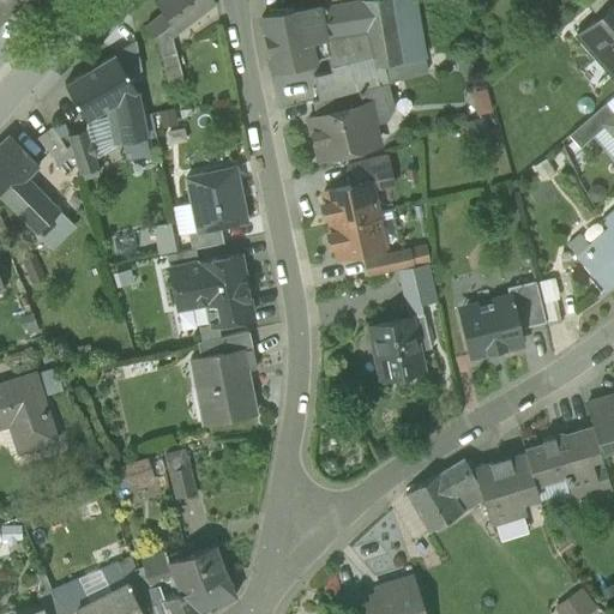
[(0,0),(0,16),(17,0),(0,0)]
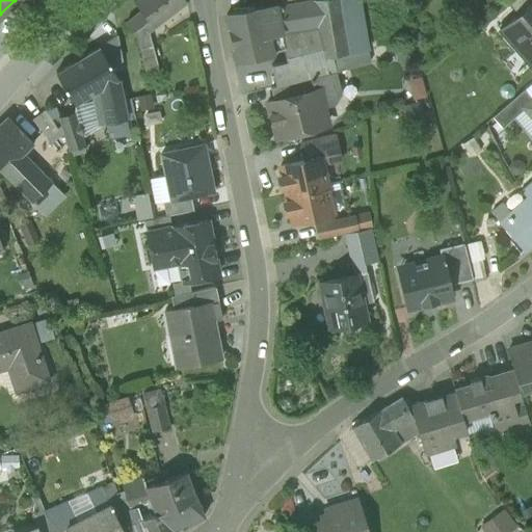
[(138,0),(135,2),(142,10),(155,27),(187,2),(184,0),(138,0)]
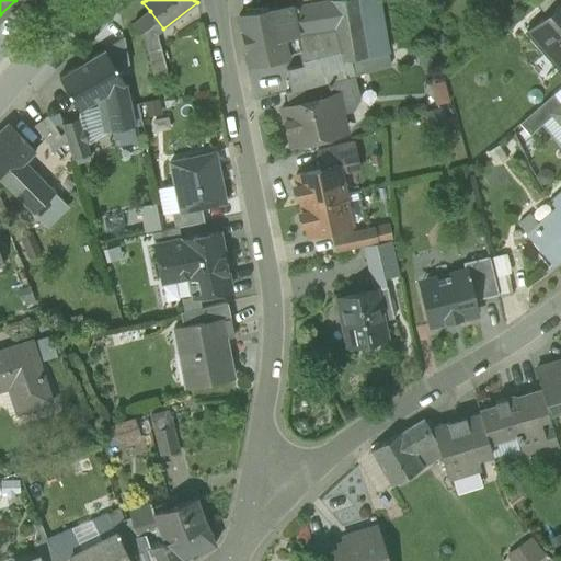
[(296,41),(299,41),(298,34),(334,27),(340,32),(344,60),(350,60),(387,54),(377,0),(331,0),(298,6),(275,10),(285,54),(295,52),(294,44),(296,41)]
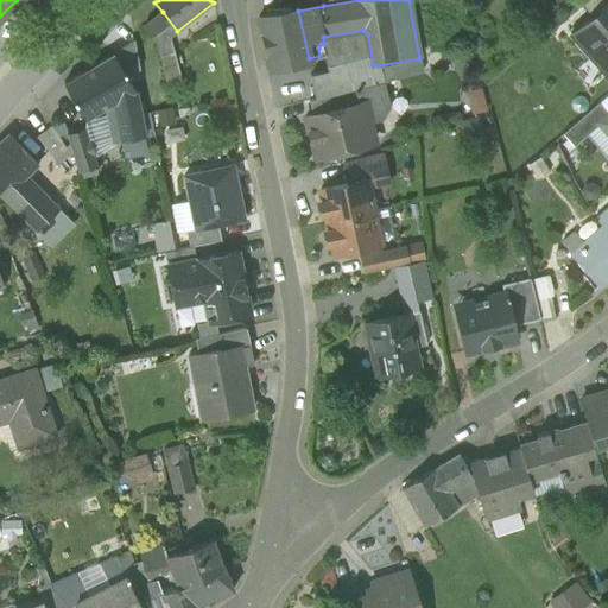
[(607,68),(603,73),(606,74),(607,71),(607,0),(590,16),(570,33),(591,58),(600,52),(607,61),(607,68)]
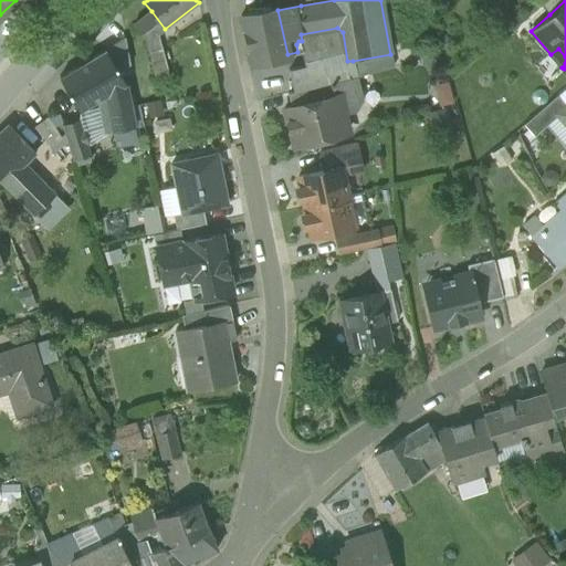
[(565,0),(545,0),(541,4),(549,14),(565,0)]
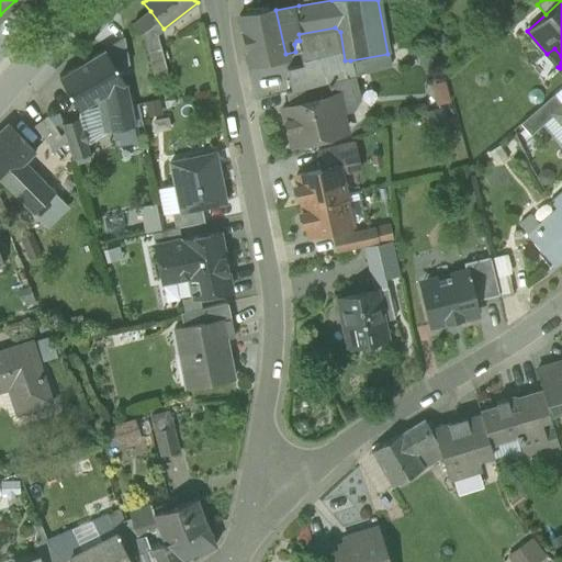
[(239,18),(250,65),(287,56),(285,54),(276,10),(239,18)]
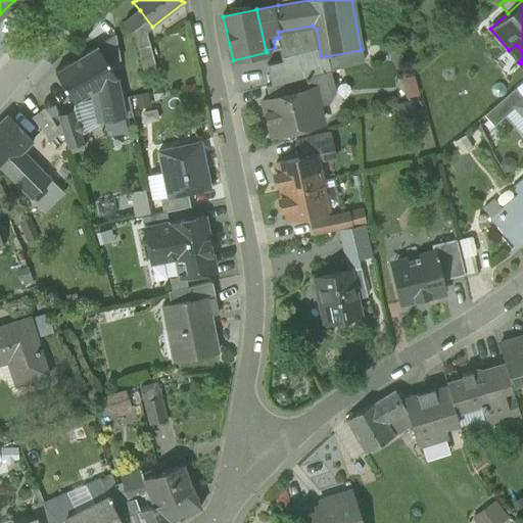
[(138,38),(152,27),(140,10),(125,21),(138,38)]
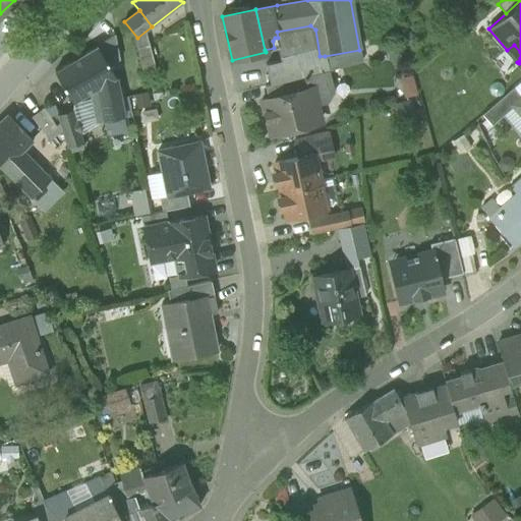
[(329,70),(325,56),(320,56),(315,30),(310,25),(277,32),(278,38),(282,61),(267,65),(271,85),(303,77),(329,70)]
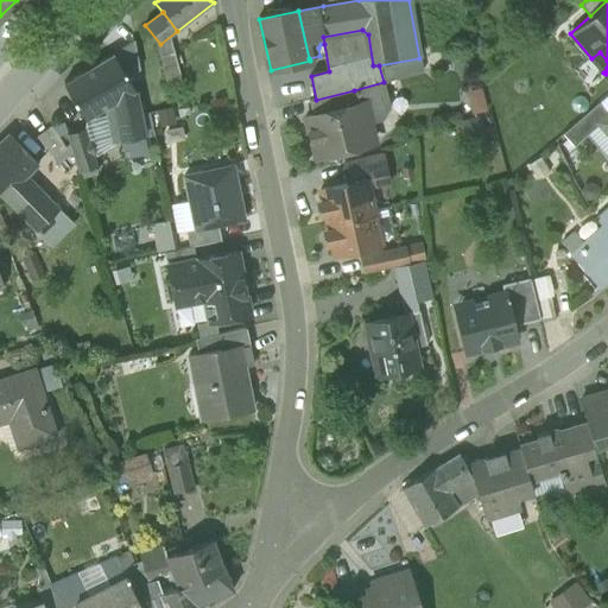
[(160,44),(169,84),(188,80),(177,31),(160,44)]
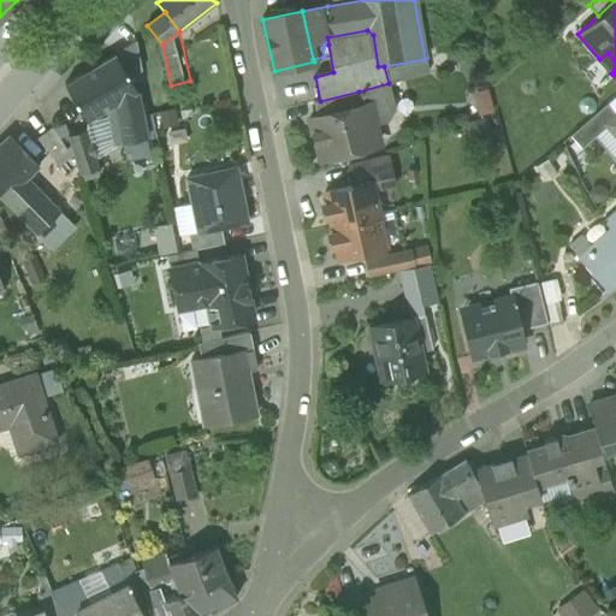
[(65,84),(87,122),(108,110),(137,93),(116,54),(65,84)]
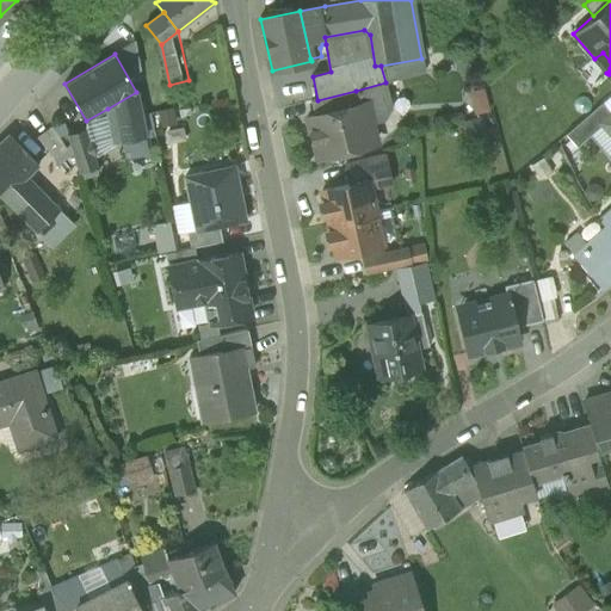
[(381,66),(386,82),(424,73),(421,59),(381,66)]
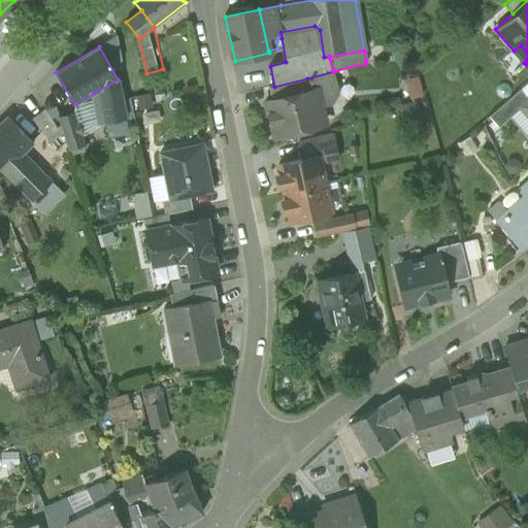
[(307,78),(310,90),(317,89),(322,107),(332,104),(338,94),(333,71),(307,78)]
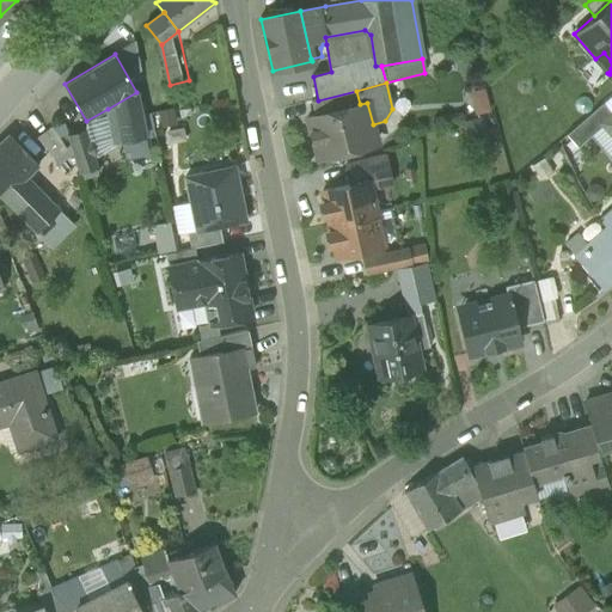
[(485,89),(469,92),(475,116),(490,112),(485,89)]
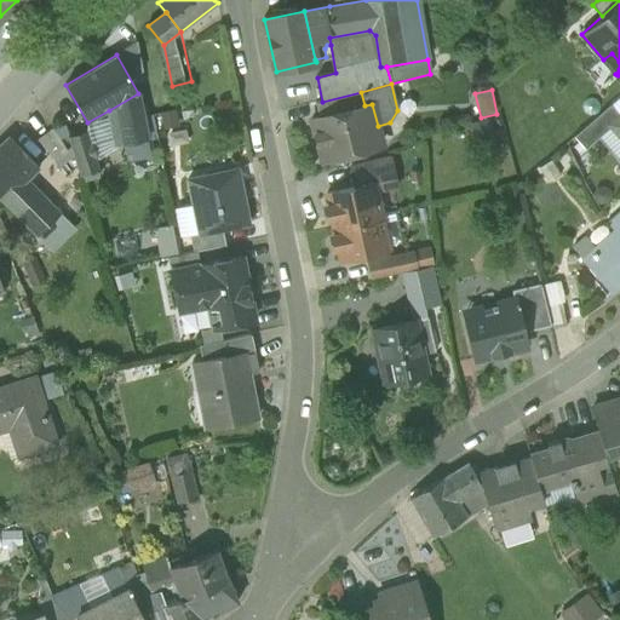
[(315,103),(319,118),(365,105),(361,92),(322,102),(315,103)]
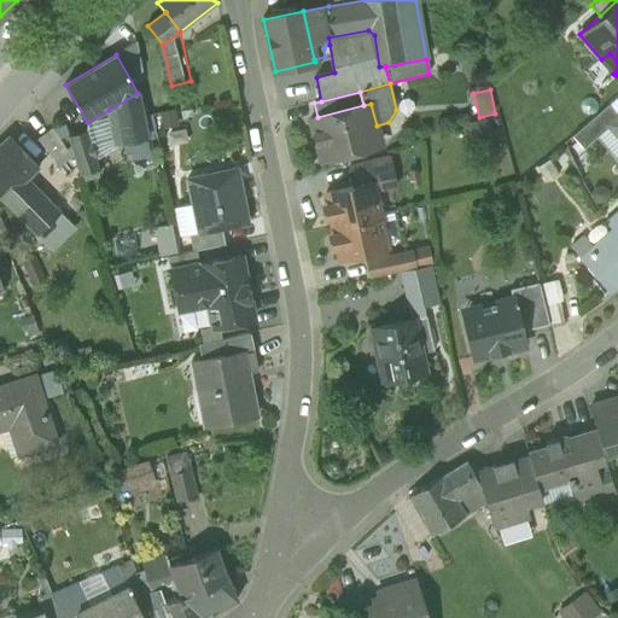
[(123,143),(126,161),(150,155),(138,93),(109,110),(111,124),(118,123),(123,143)]
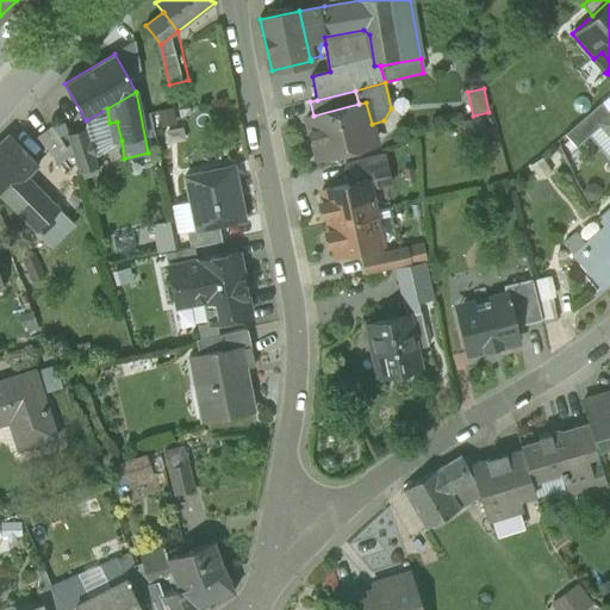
[(375,141),(372,124),(366,103),(359,104),(313,116),(306,117),(317,159),(330,155),(341,151),(341,149),(375,141)]
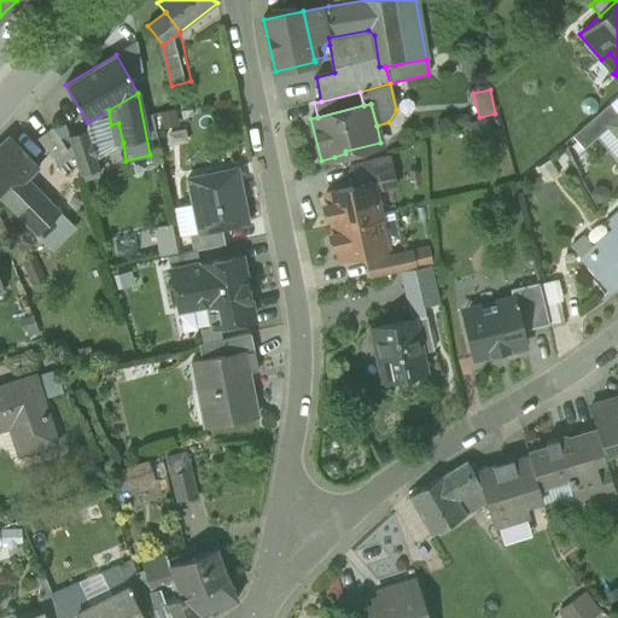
[(572,136),(583,150),(596,138),(610,127),(608,126),(617,116),(608,105),(572,136)]
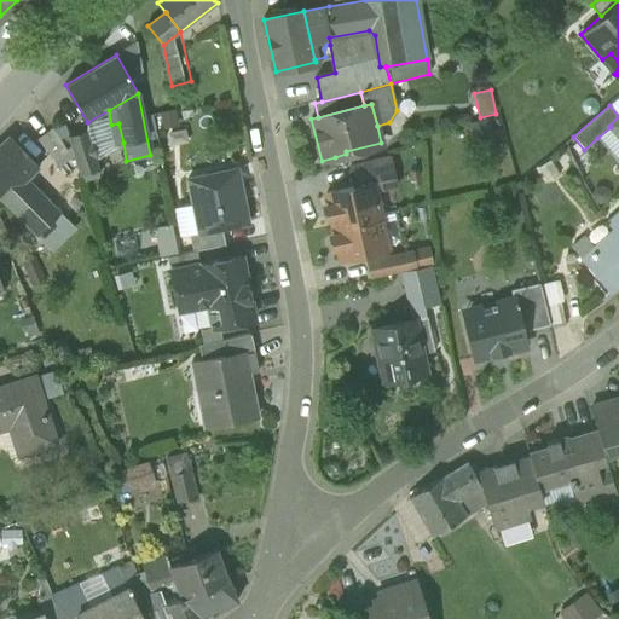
[(87,122),(87,131),(91,142),(92,142),(97,157),(123,143),(119,123),(111,125),(109,110),(87,122)]
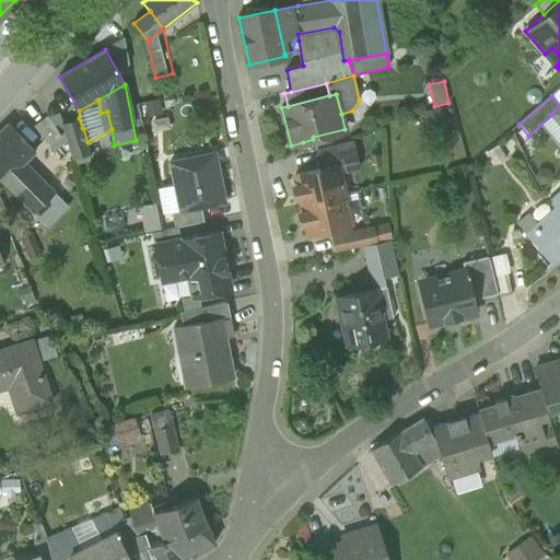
[(159,100),(143,103),(147,118),(162,115),(159,100)]
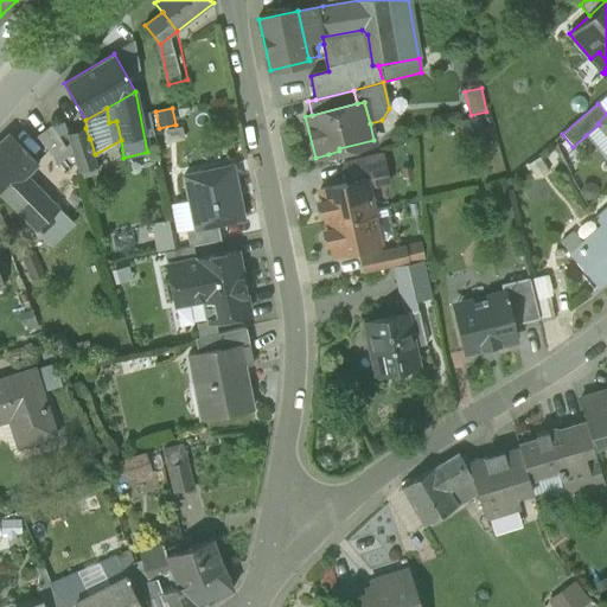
[(479,115),(459,122),(464,135),(484,128),(479,115)]
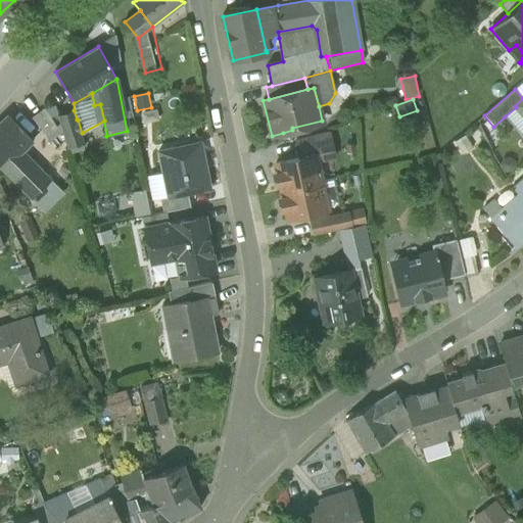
[(522,115),(516,107),(505,116),(522,136),(522,115)]
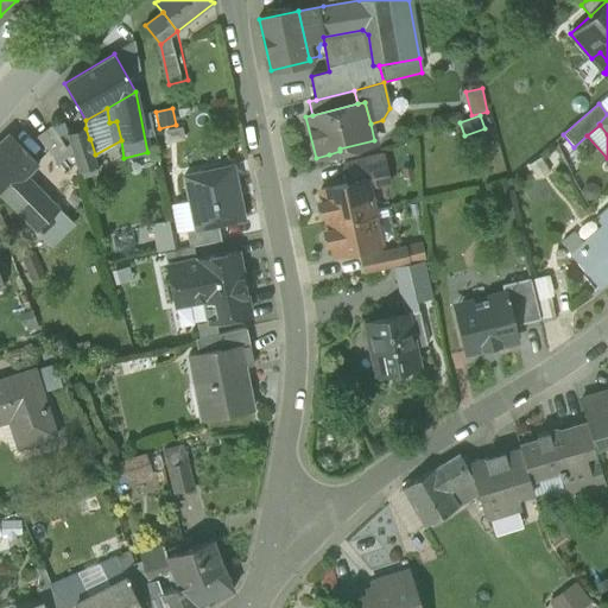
[(37,137),(55,159),(68,150),(51,126),(37,137)]
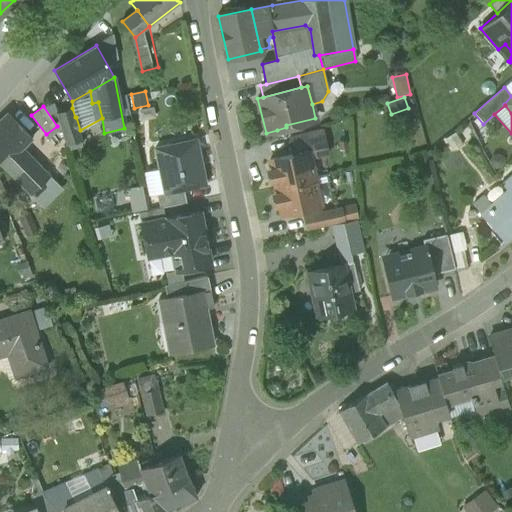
[(56,113),(66,145),(82,140),(79,131),(80,130),(76,117),(75,117),(72,108),(56,113)]
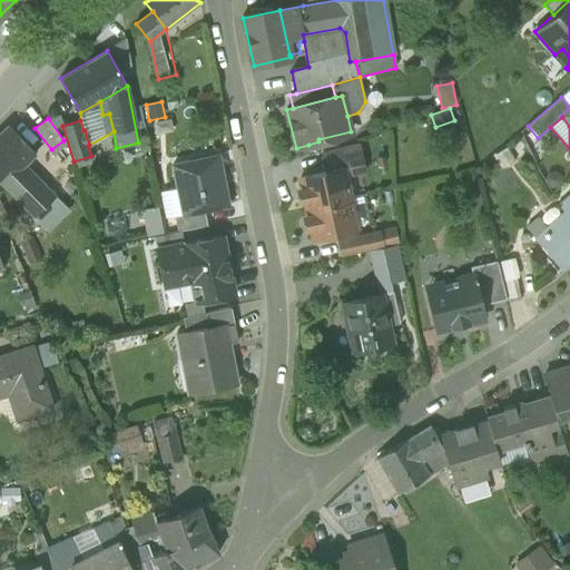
[(0,179),(35,216),(55,197),(23,165),(35,154),(9,128),(0,137),(0,179)]
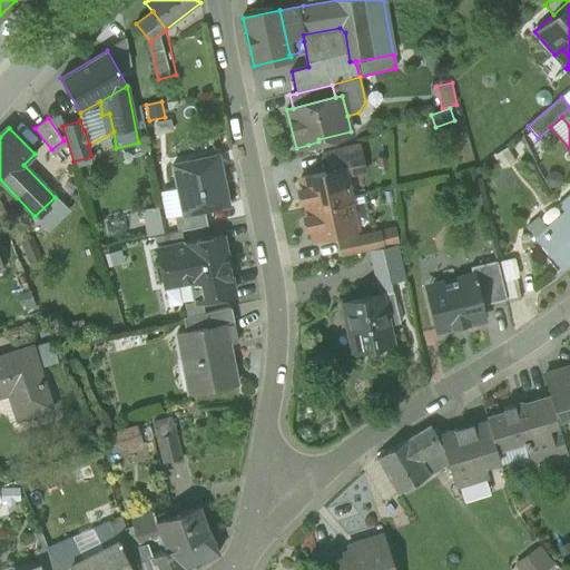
[(322,154),(326,173),(344,169),(345,177),(365,173),(359,144),(322,154)]
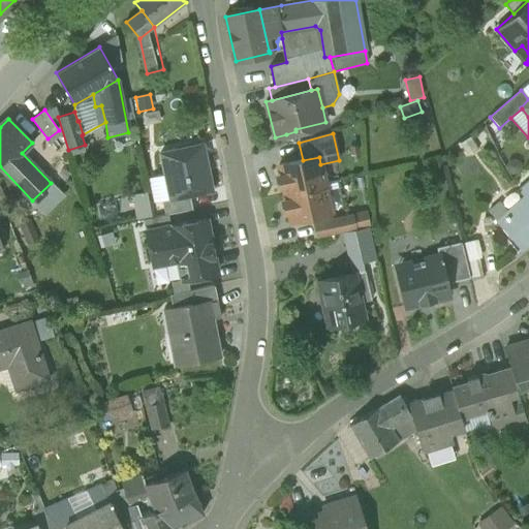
[(478,150),(470,136),(459,144),(467,157),(478,150)]
